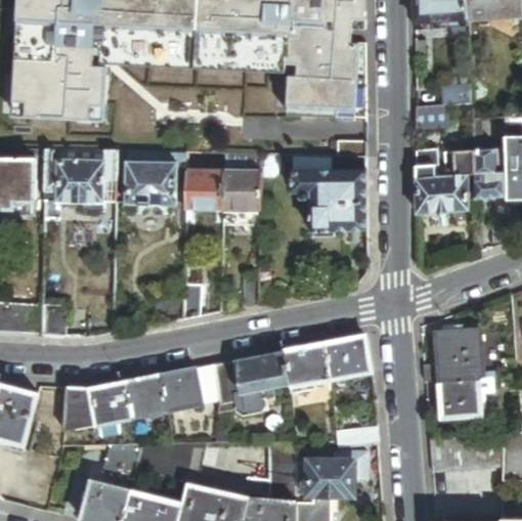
[(362,24),(361,0),(14,0),(10,112),(100,117),(103,59),(283,68),(283,59),(295,59),(295,72),(287,72),(285,111),(364,114),(363,40),(348,39),(349,24),(362,24)]
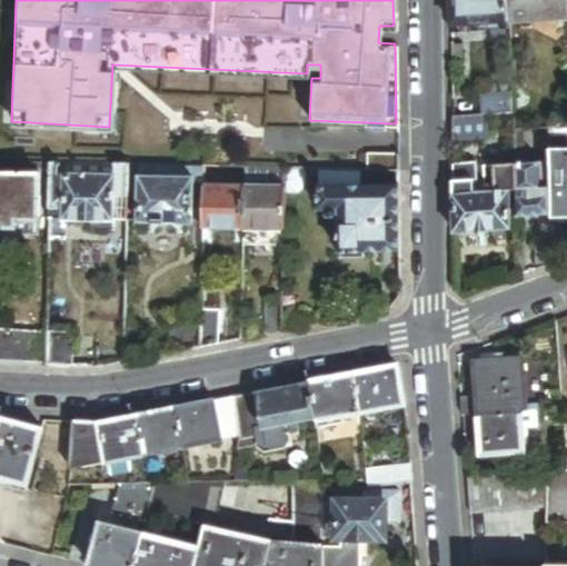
[(450,0),(450,19),(507,16),(506,0),(450,0)]
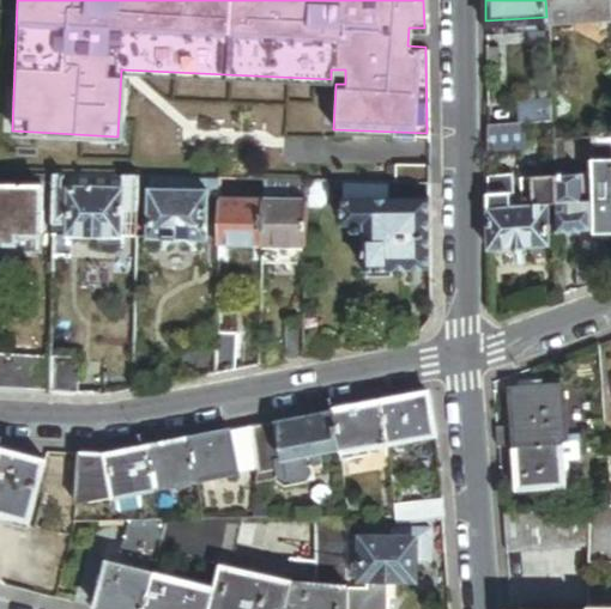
[(545,0),(546,17),(610,13),(610,0),(545,0)]
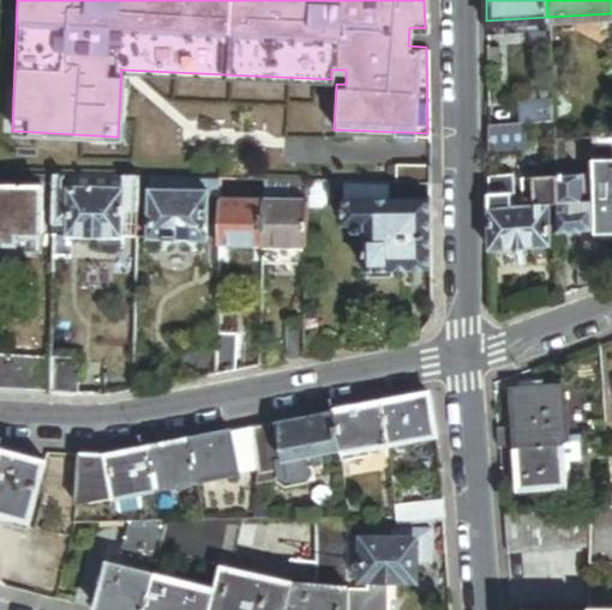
[(527,119),(519,120),(489,121),(489,146),(528,144),(527,119)]
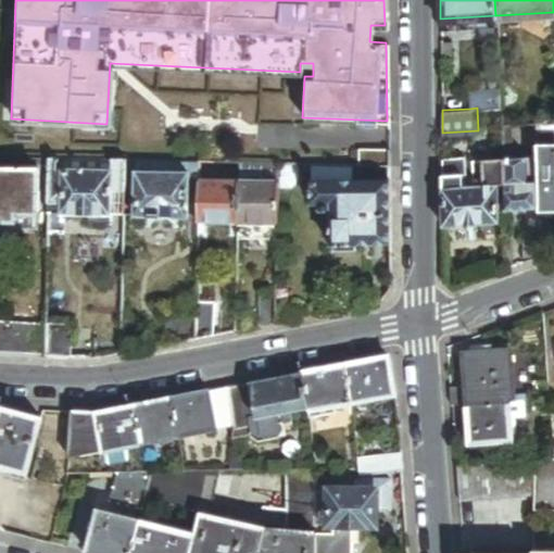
[(553,121),(533,123),(534,137),(534,140),(553,139),(553,121)]
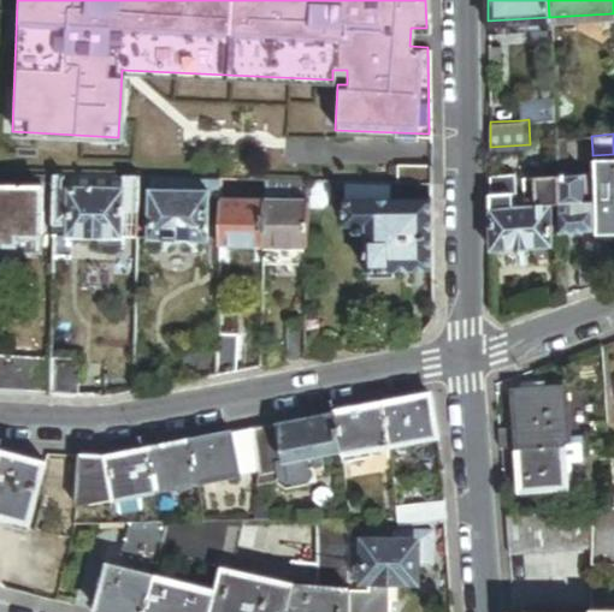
[(592,152),(591,136),(554,136),(555,154),(564,153),(592,152)]
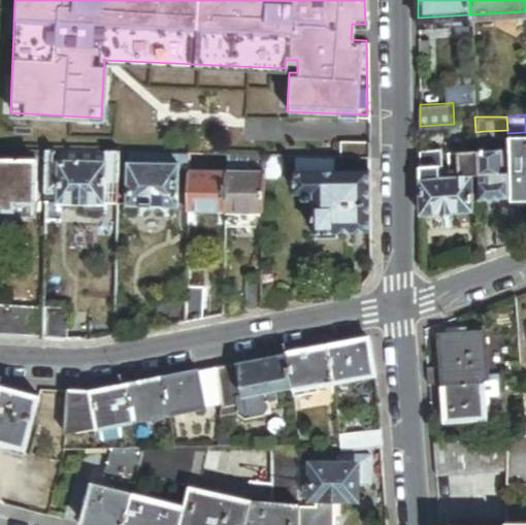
[(525,197),(525,132),(507,133),(507,146),(510,194),(510,198),(525,197)]
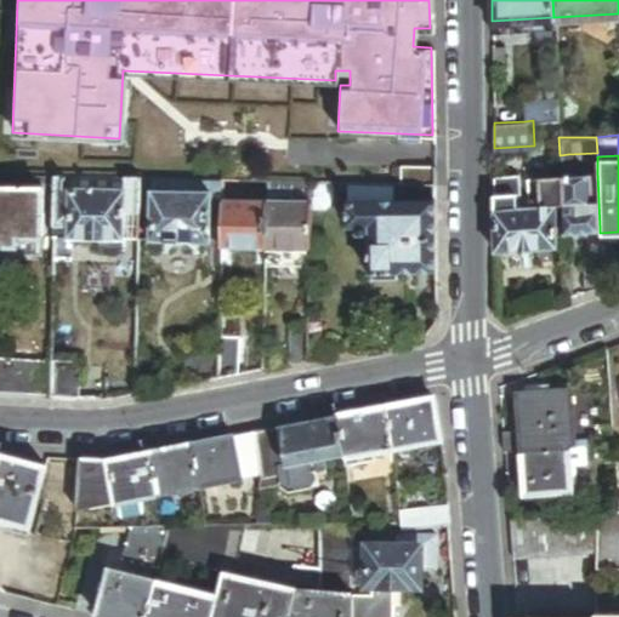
[(433,182),(433,164),(399,163),(398,181),(433,182)]
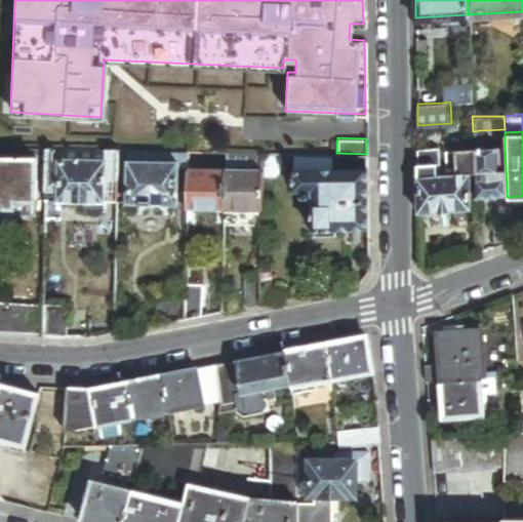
[(428,146),(417,147),(417,162),(429,161),(428,146)]
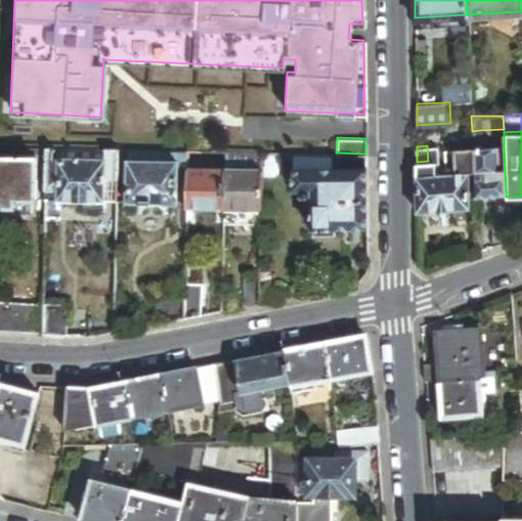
[(472,147),(473,172),(474,197),(506,192),(504,145),(479,147),(472,147)]
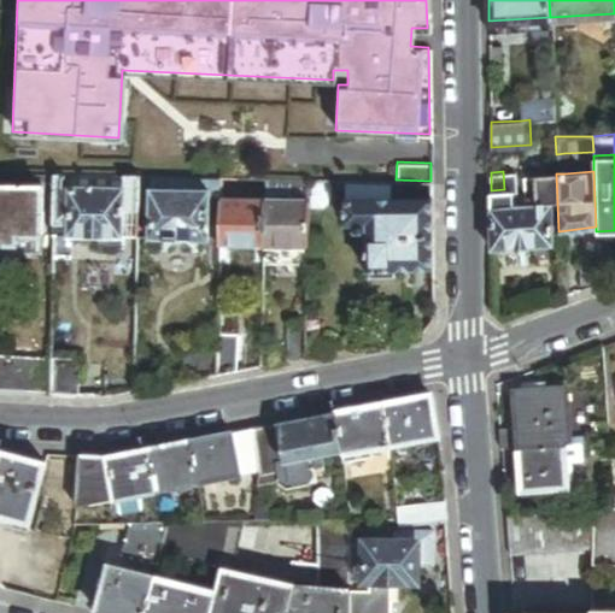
[(135,204),(135,175),(122,174),(122,186),(104,186),(104,181),(95,181),(95,186),(74,184),(74,172),(54,172),(53,233),(94,234),(94,243),(119,245),(121,208),(135,208),(135,204)]
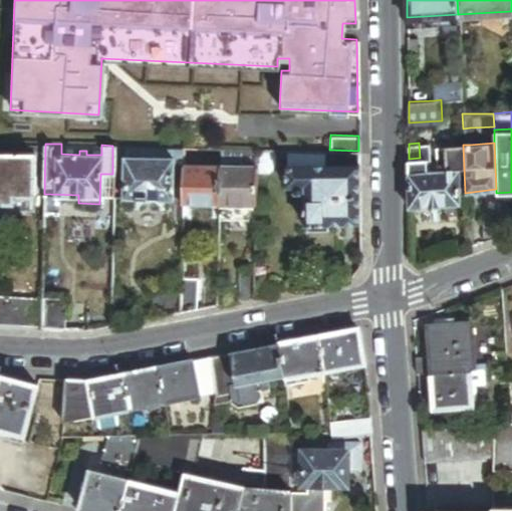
[(458,169),(464,169),(463,145),(463,144),(434,145),(435,168),(457,167),(457,169),(458,169)]
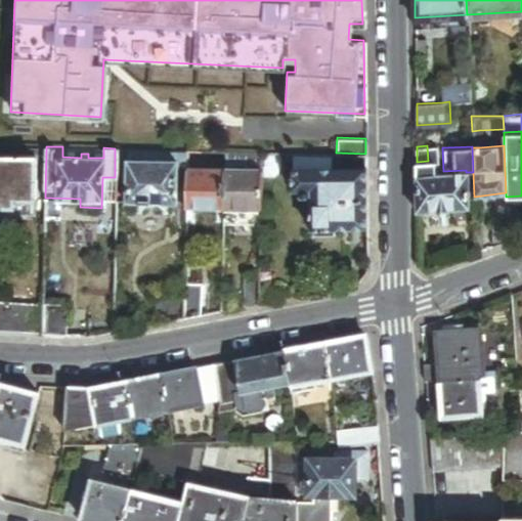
[(115,148),(115,173),(119,173),(119,199),(125,199),(174,200),(174,196),(184,196),(184,168),(185,149),(167,149),(164,149),(122,148),(115,148)]
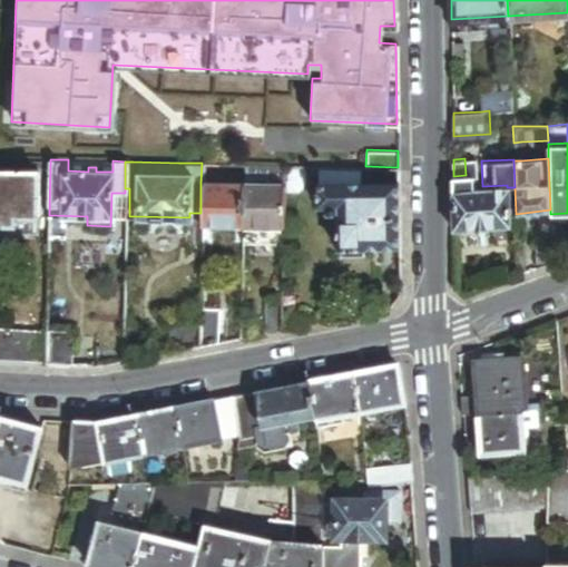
[(0,220),(15,221),(15,215),(38,215),(39,170),(0,169),(0,220)]
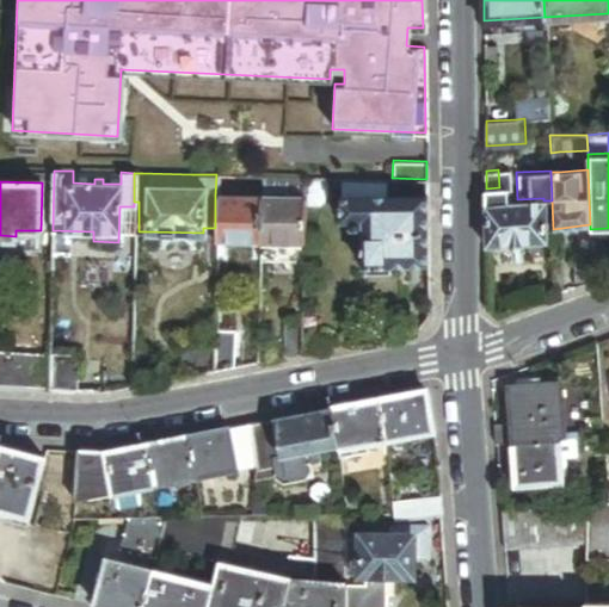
[(499,187),(486,189),(486,202),(511,200),(510,187),(499,187)]
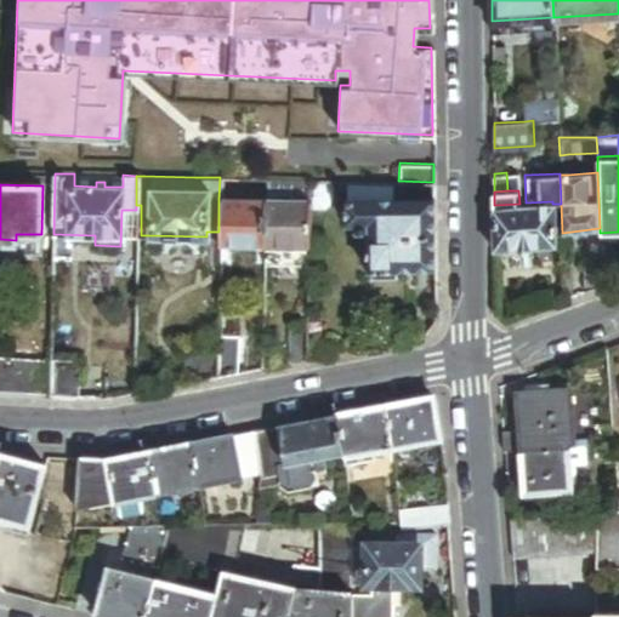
[(263,199),(219,199),(219,232),(219,245),(262,245),(263,199)]
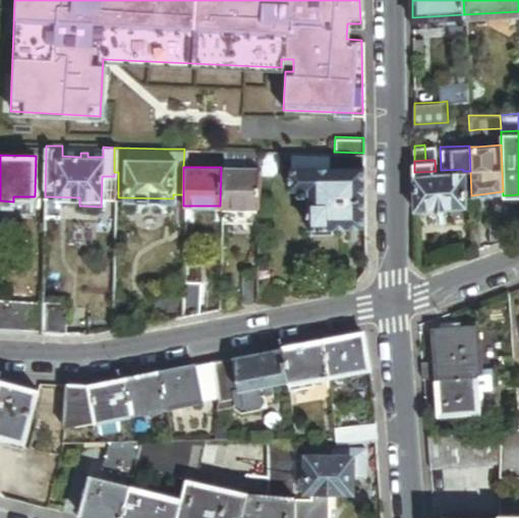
[(221,167),(220,206),(256,207),(257,167),(221,167)]
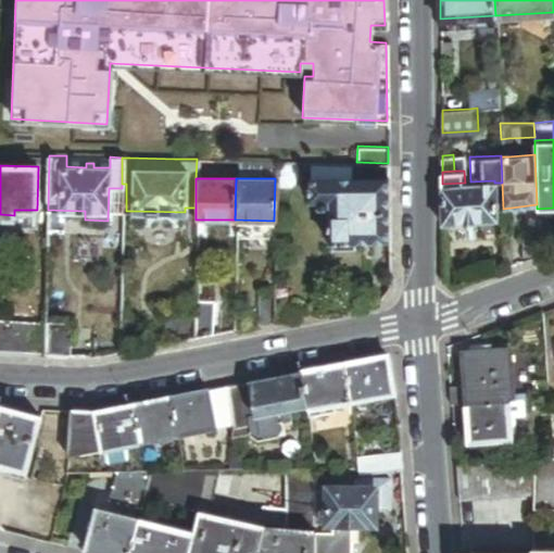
[(389,243),(388,178),(311,178),(311,201),(319,201),(319,209),(328,210),(328,243),(330,243),(351,242),(351,243),(355,243),(389,243)]
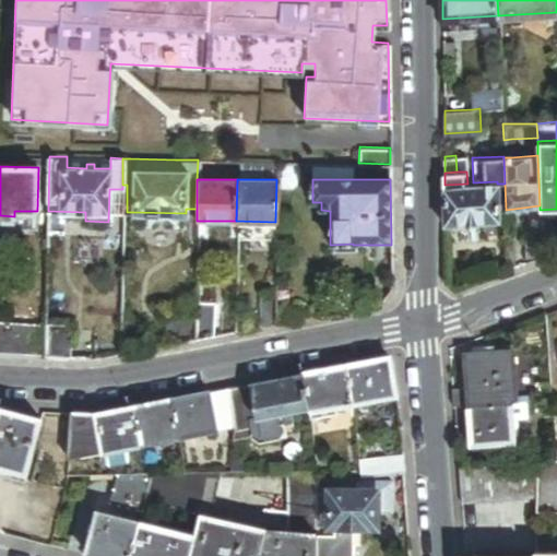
[(445,185),(446,224),(500,221),(498,184),(497,184),(497,181),(473,182),(467,184),(445,185)]
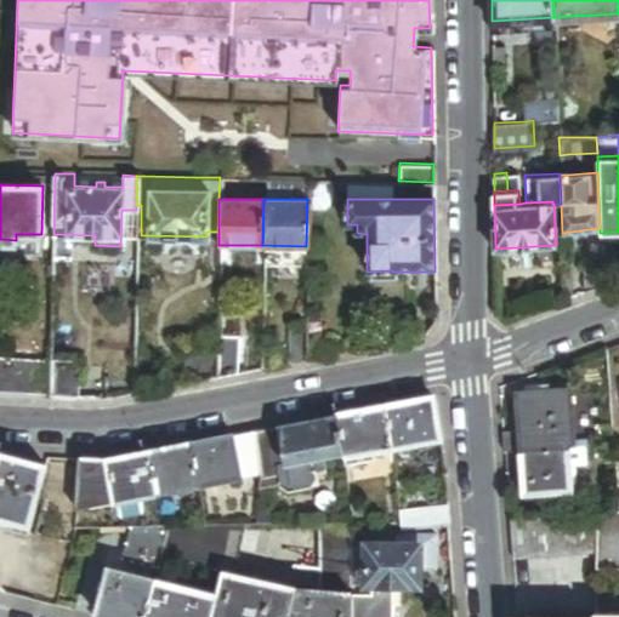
[(262,245),(262,256),(306,256),(306,246),(262,245)]
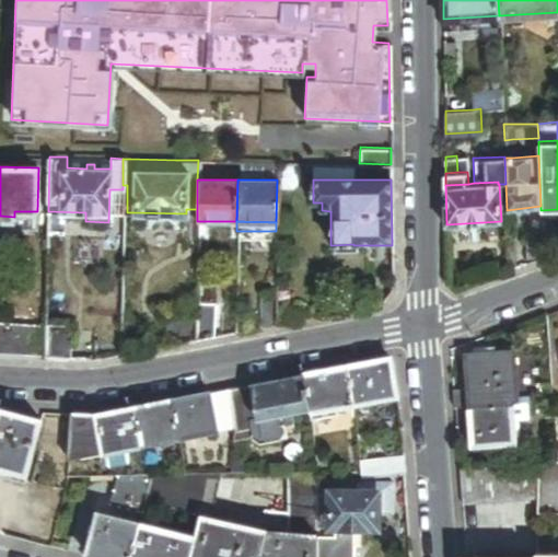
[(509,268),(508,255),(508,252),(497,253),(495,260),(498,271),(509,268)]
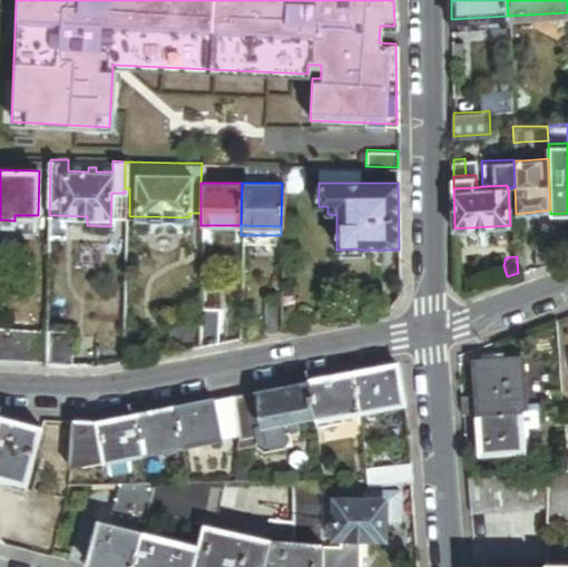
[(280,328),(280,296),(268,296),(265,301),(264,331),(280,328)]
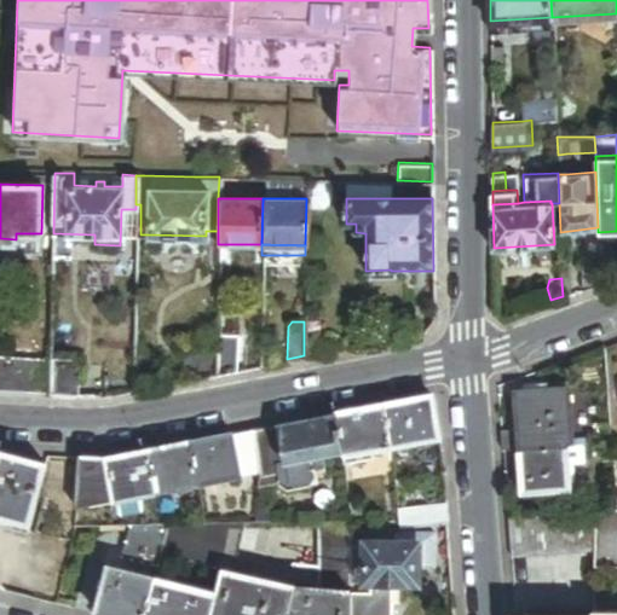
[(215,331),(217,347),(215,372),(217,372),(235,369),(236,332),(215,331)]
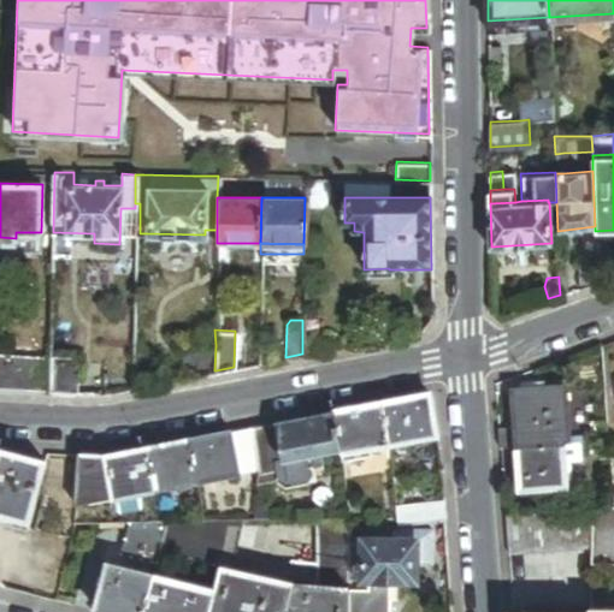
[(214,370),(216,345),(181,345),(179,378),(214,370)]
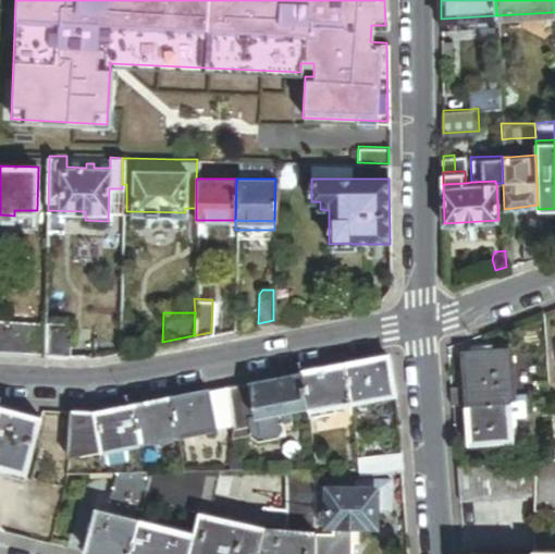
[(0,351),(24,353),(26,321),(0,319),(0,351)]
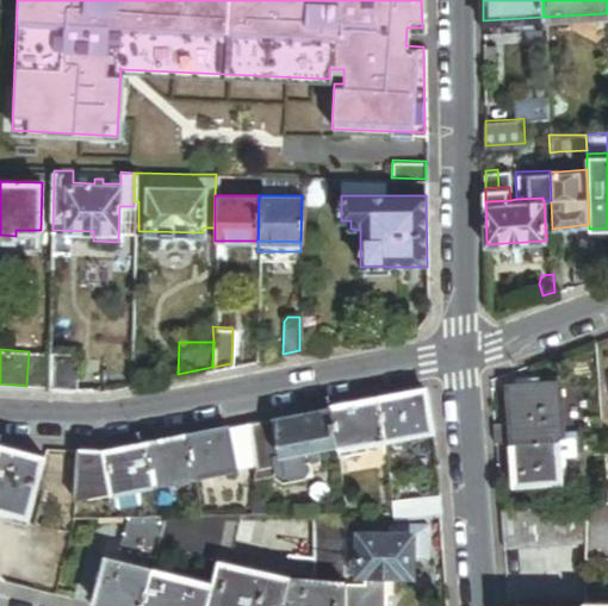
[(48,387),(49,353),(29,351),(26,386),(47,387),(48,387)]
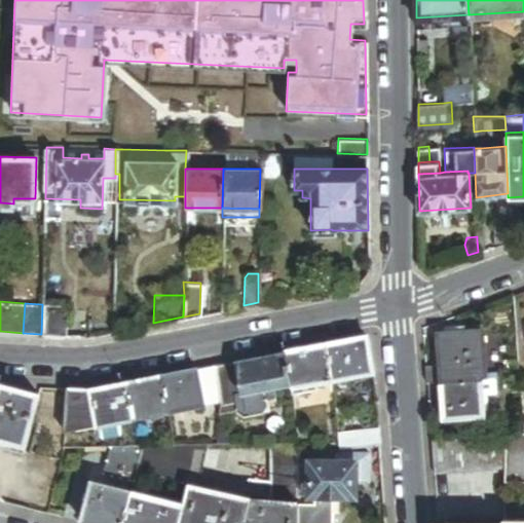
[(60,304),(42,304),(41,334),(64,335),(65,310),(60,304)]
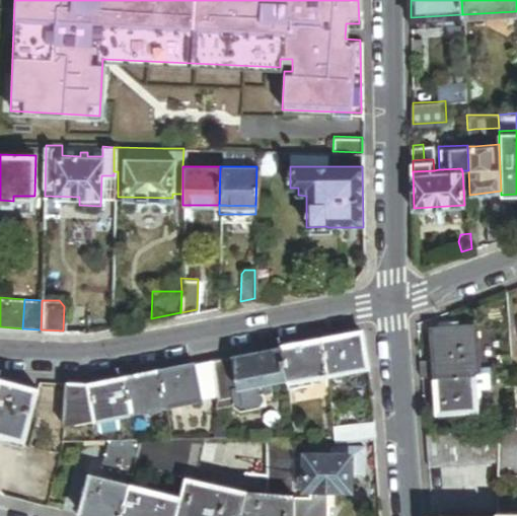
[(472,373),(477,372),(474,324),(461,324),(438,326),(432,327),(435,375),(472,373)]
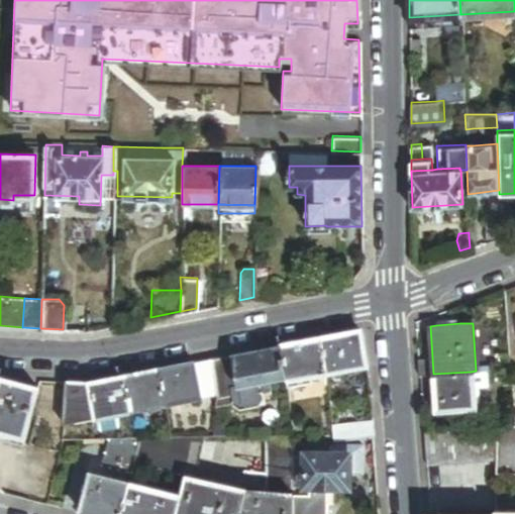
[(357,329),(318,337),(325,372),(365,365),(357,329)]
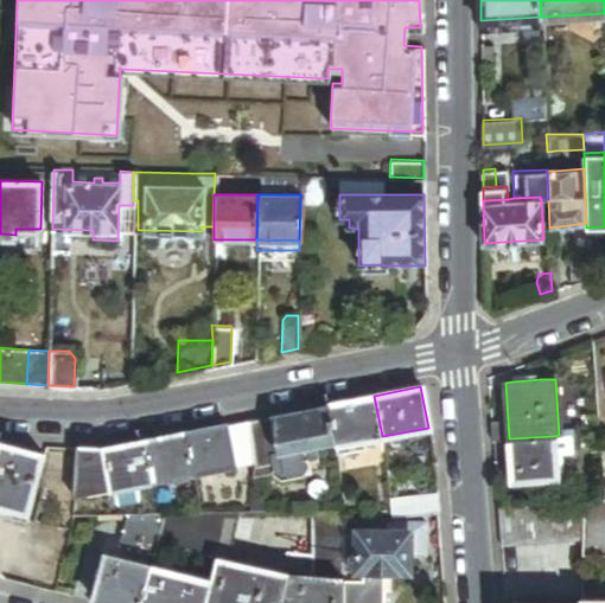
[(382,436),(374,396),(329,405),(336,442),(336,444),(363,440),(382,436)]
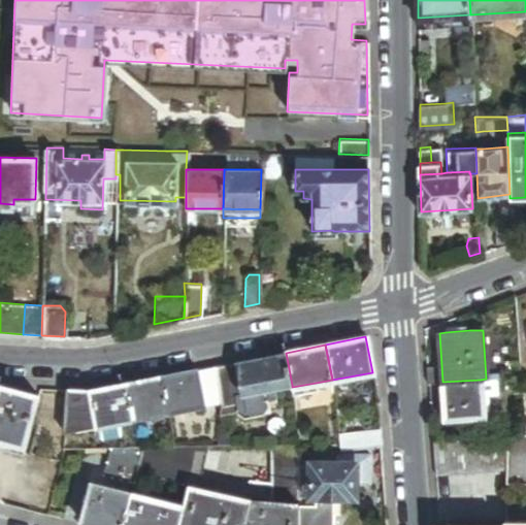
[(292,385),(286,353),(236,362),(242,394),(265,390),(273,388),(292,385)]
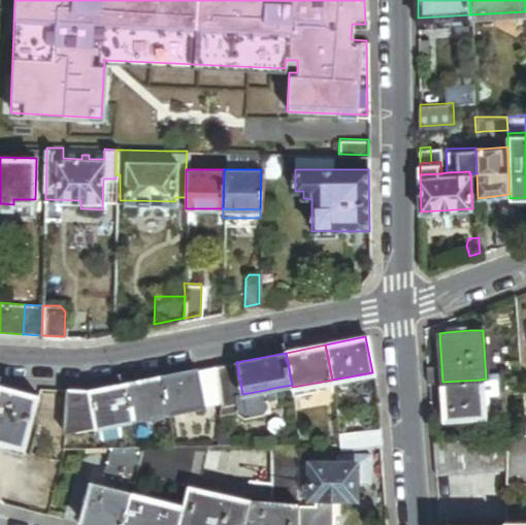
[(216,365),(220,401),(219,408),(243,404),(242,394),(236,362),(216,365)]
